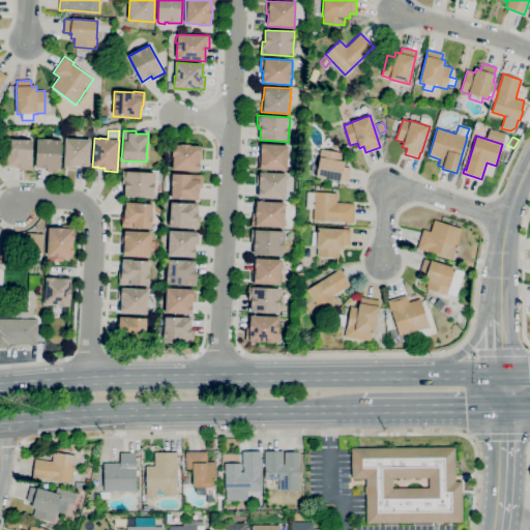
[(32,170),(19,169),(19,167),(16,167),(7,166),(8,139),(33,141),(32,170)]
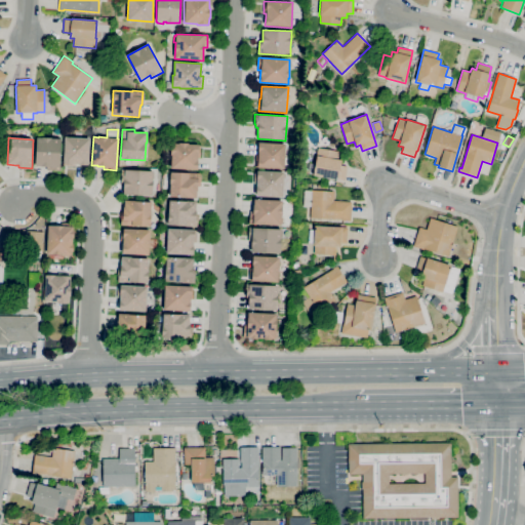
[(59,170),(46,170),(46,166),(35,166),(37,137),(42,137),(51,137),(51,138),(61,138),(59,170)]
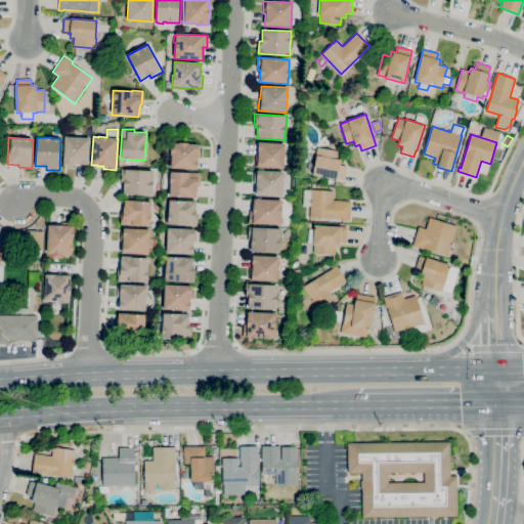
[(76,166),(63,166),(64,137),(89,138),(88,165),(76,164),(76,166)]
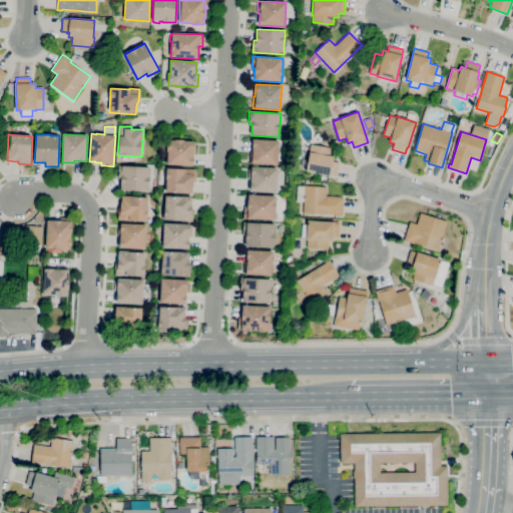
[(192,166),(166,164),(167,152),(166,151),(166,141),(167,141),(168,140),(174,140),(174,139),(183,140),(194,141),(192,166)]
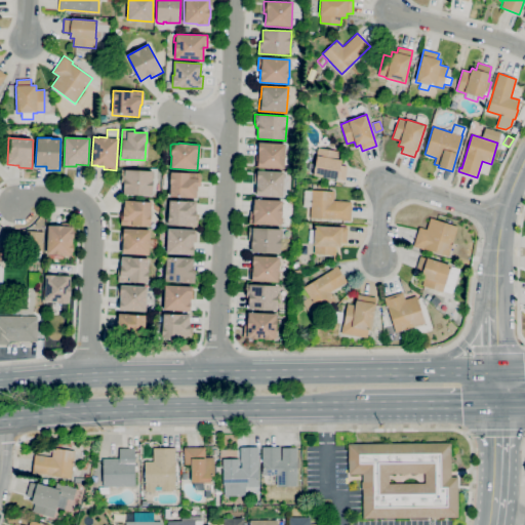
[(284,169),(255,167),(256,155),(258,155),(258,143),(285,145),(284,169)]
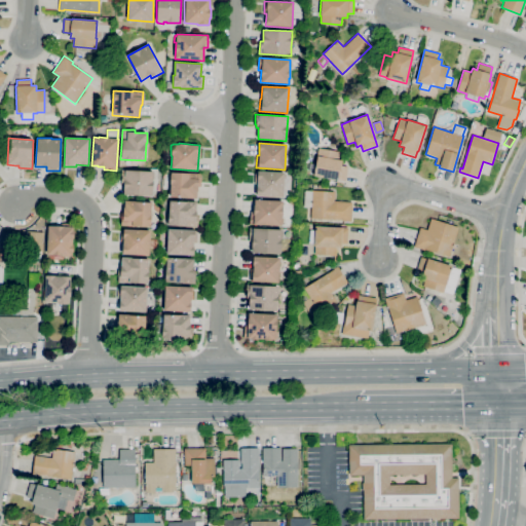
[(345,181),(338,180),(338,181),(313,176),(317,156),(316,155),(318,148),(339,152),(338,159),(342,160),(341,165),(348,166),(345,181)]
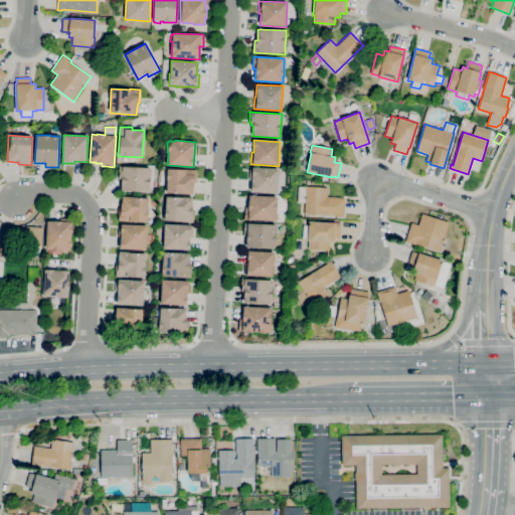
[(149,192),(121,190),(122,185),(121,185),(121,179),(119,179),(119,174),(118,174),(119,166),(150,168),(149,178),(150,178),(149,186),(149,192)]
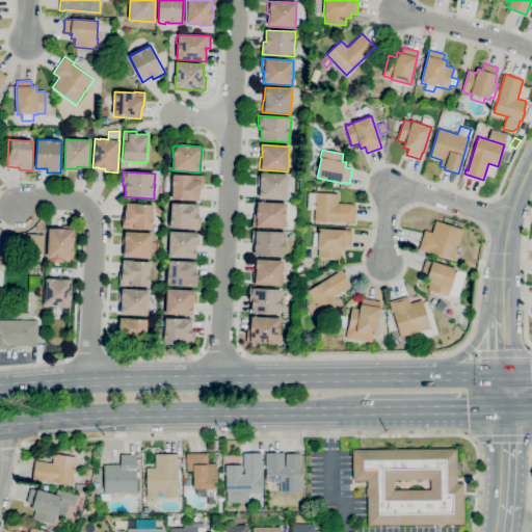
[(286,200),(259,198),(260,186),(257,186),(258,176),(259,176),(259,173),(288,175),(286,200)]
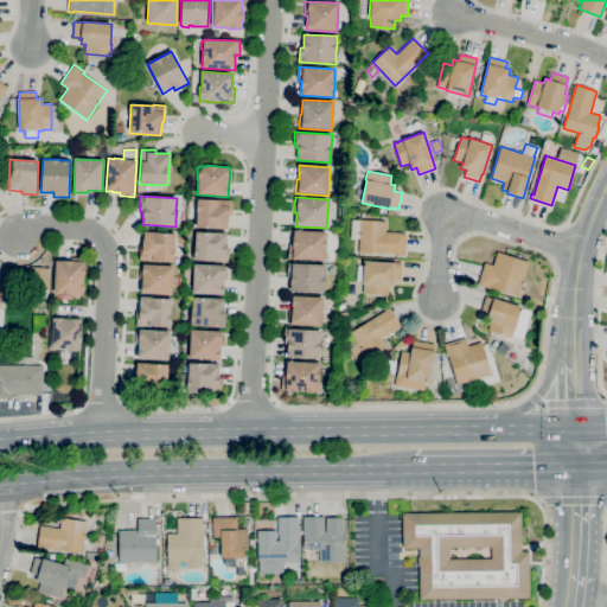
[(227,229),(196,227),(197,198),(231,200),(230,217),(228,217),(228,221),(227,221),(227,229)]
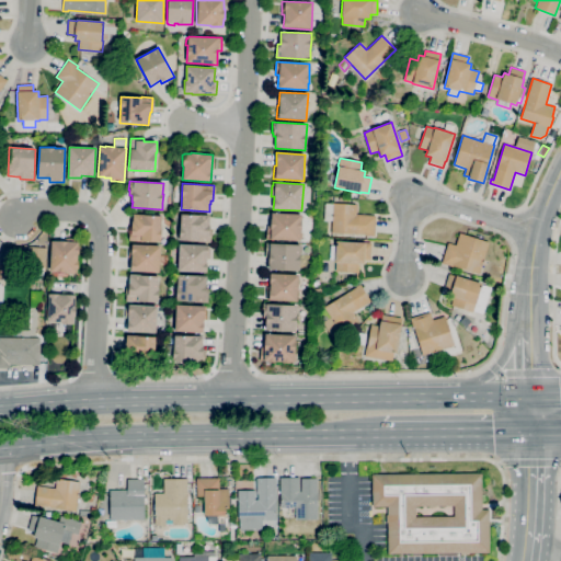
[(375,237),(366,236),(366,235),(331,232),(332,221),(324,220),(325,203),(332,204),(332,203),(357,205),(356,214),(376,216),(375,237)]
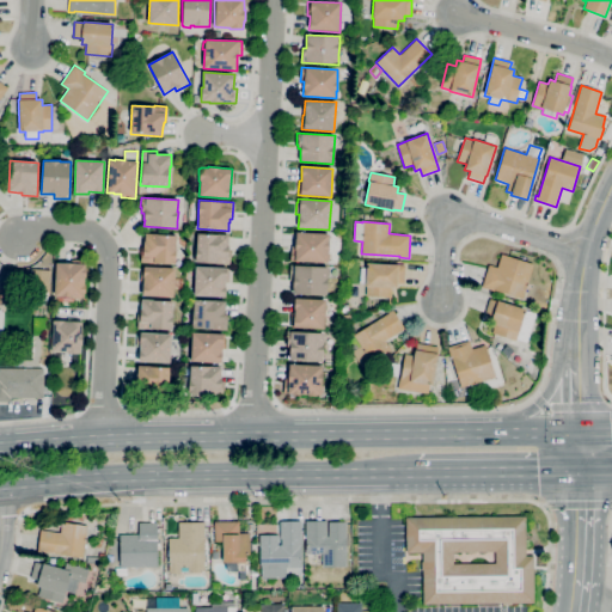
[(328,263),(291,261),(291,245),(295,246),(295,238),(297,238),(297,232),(329,234),(329,240),(329,252),(328,252),(328,263)]
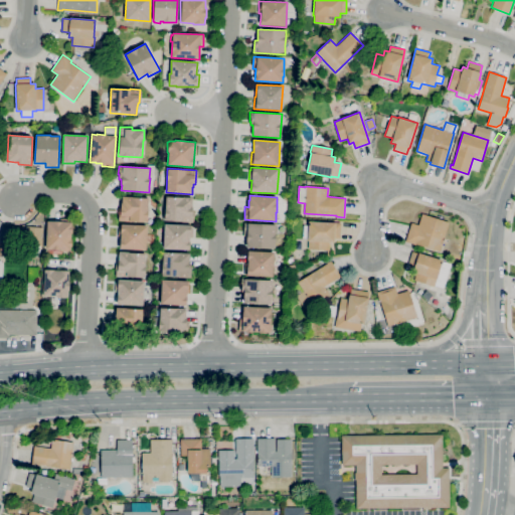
[(147,222),(118,220),(119,208),(121,208),(121,203),(122,203),(122,196),(148,198),(148,210),(148,219),(147,219),(147,222)]
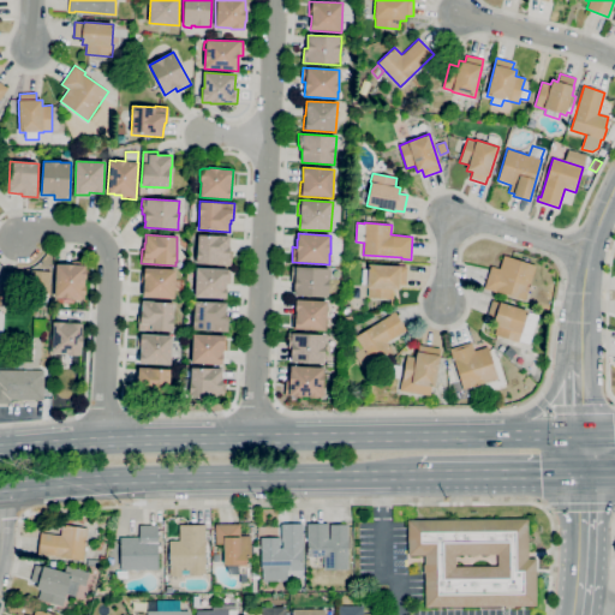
[(231,266),(215,264),(197,263),(198,234),(220,236),(230,236),(230,250),(232,250),(231,266)]
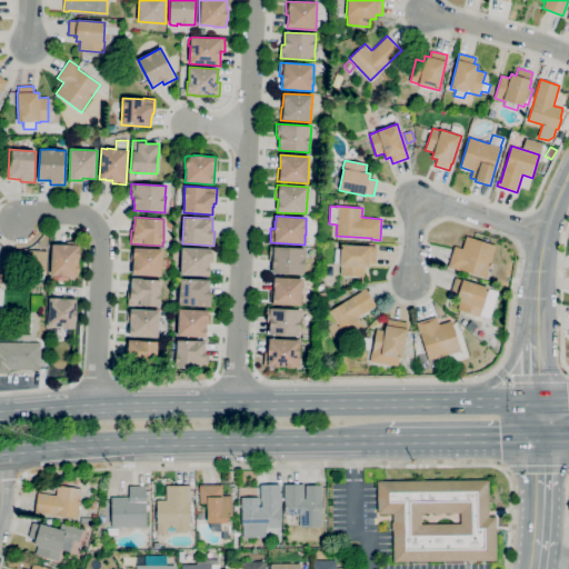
[(486,278),(460,269),(459,270),(448,267),(455,246),(462,249),(466,236),(496,246),(486,278)]
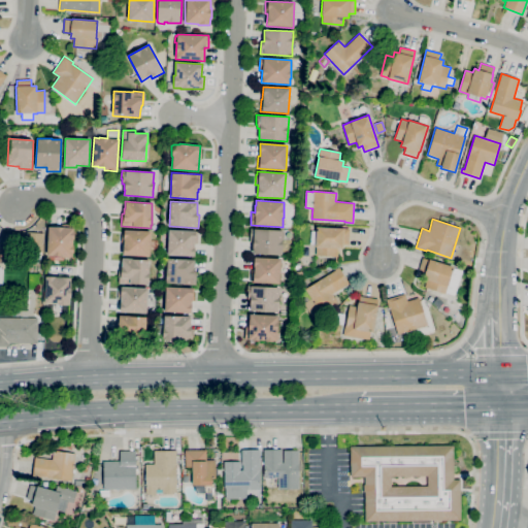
[(69,257),(63,257),(46,256),(48,226),(64,227),(64,224),(73,224),(73,231),(74,231),(73,238),(72,238),(72,245),(73,245),(73,253),(72,253),(71,257),(69,256),(69,257)]
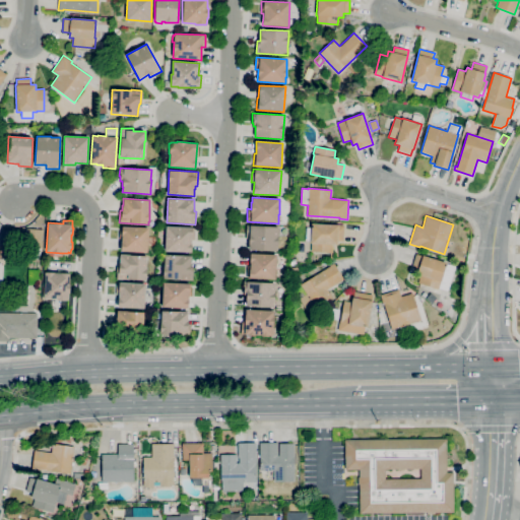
[(332,252),(311,251),(311,244),(310,244),(310,241),(306,241),(306,228),(311,228),(311,223),(338,224),(338,225),(344,225),(343,241),(337,241),(337,245),(332,245),(332,252)]
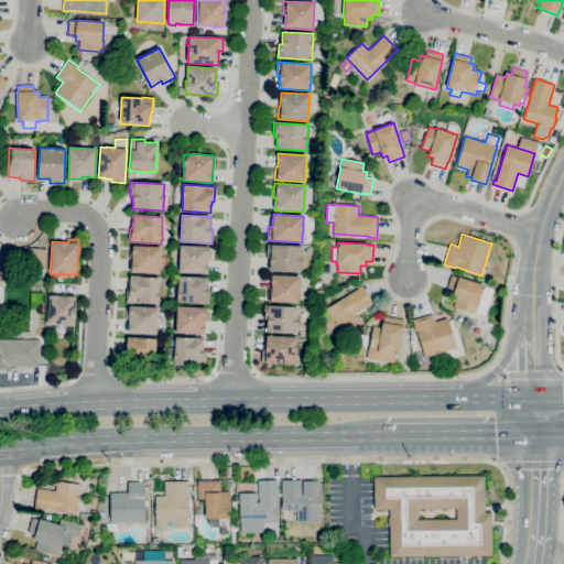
[(300,272),(270,271),(270,258),(267,258),(268,245),(302,246),(300,272)]
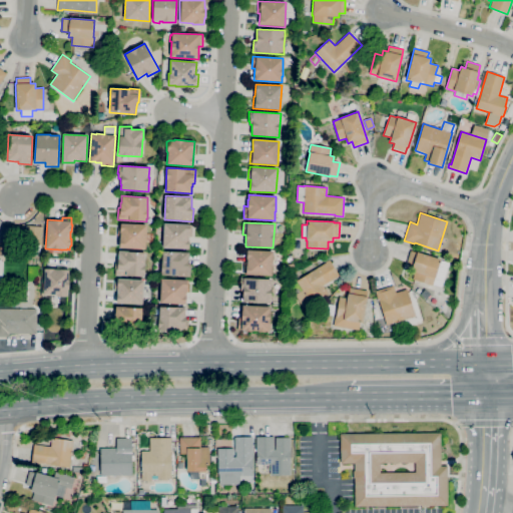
[(145,249),(119,247),(119,235),(118,235),(118,223),(146,225),(145,233),(152,233),(152,242),(145,242),(145,249)]
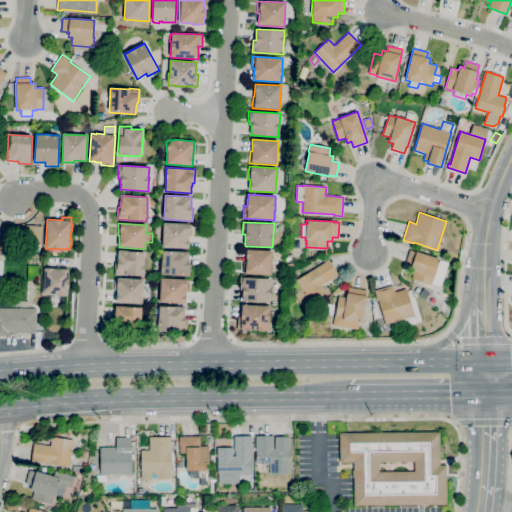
[(188,249),(162,247),(163,223),(192,224),(191,237),(189,237),(188,249)]
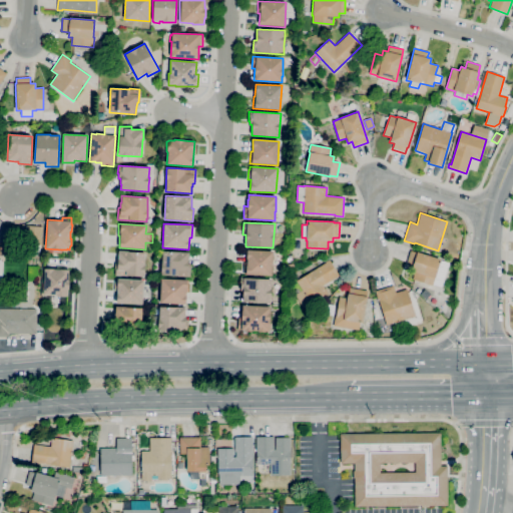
[(40,244),(24,243),(26,225),(41,226),(40,244)]
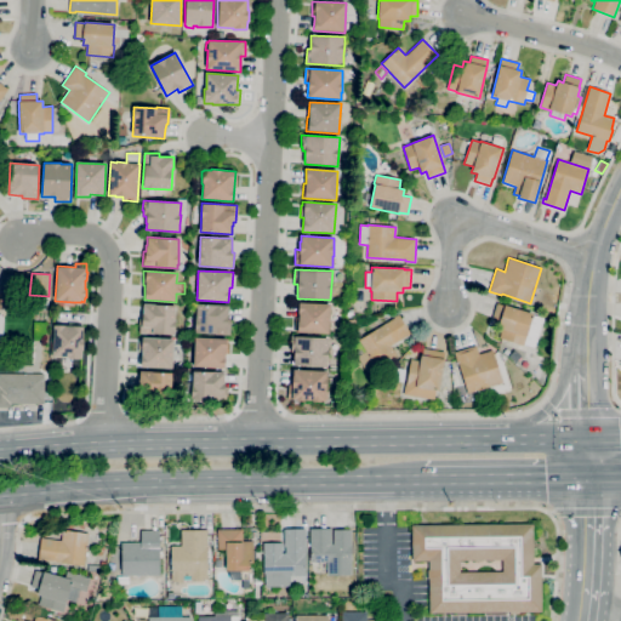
[(175,335),(153,334),(140,334),(140,326),(140,318),(142,318),(142,314),(143,314),(143,303),(154,305),(176,306),(175,335)]
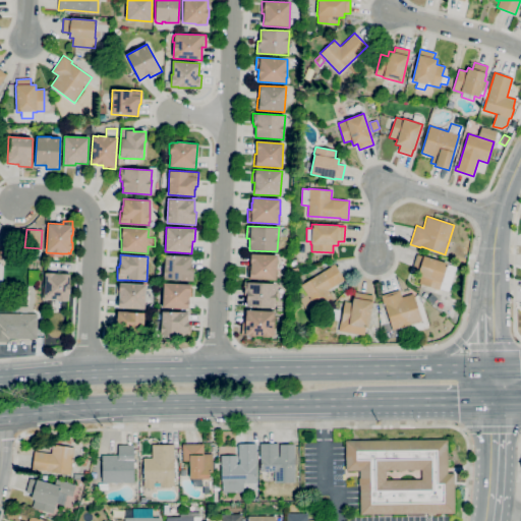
[(193,281),(179,281),(179,280),(164,279),(165,254),(191,256),(190,265),(191,265),(191,268),(193,269),(193,281)]
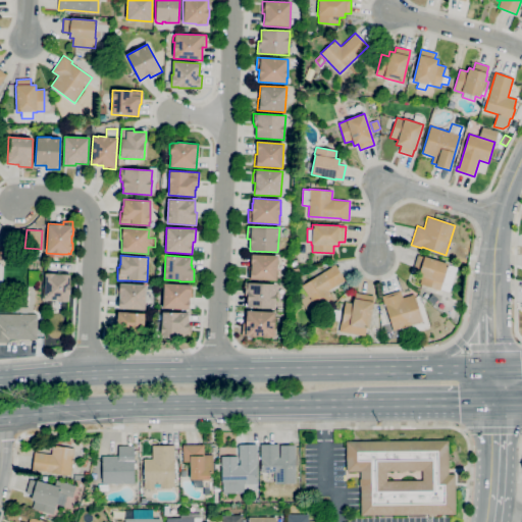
[(276,280),(248,279),(249,266),(251,266),(251,264),(251,255),(277,256),(276,280)]
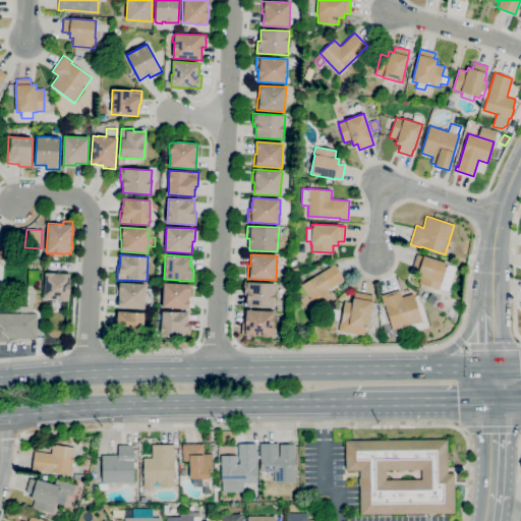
[(449,292),(440,289),(439,290),(418,284),(421,276),(417,275),(418,270),(412,268),(417,254),(423,256),(423,255),(447,264),(447,265),(456,268),(449,292)]
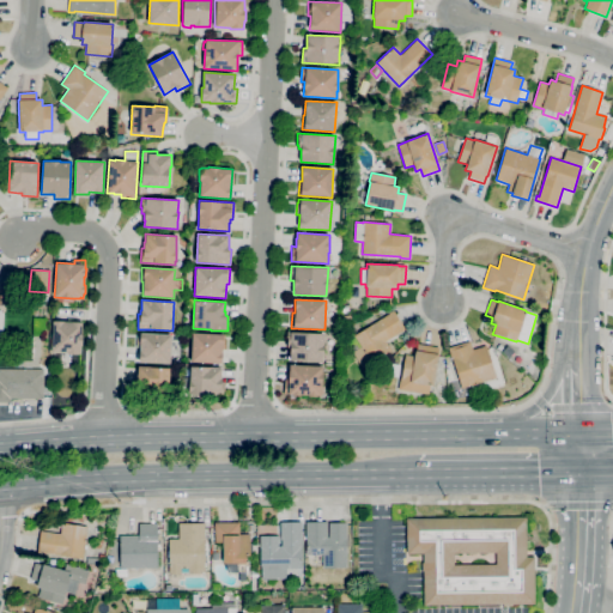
[(362,368),(352,352),(360,346),(354,335),(389,314),(388,313),(393,310),(405,329),(387,340),(392,350),(371,363),(371,362),(362,368)]
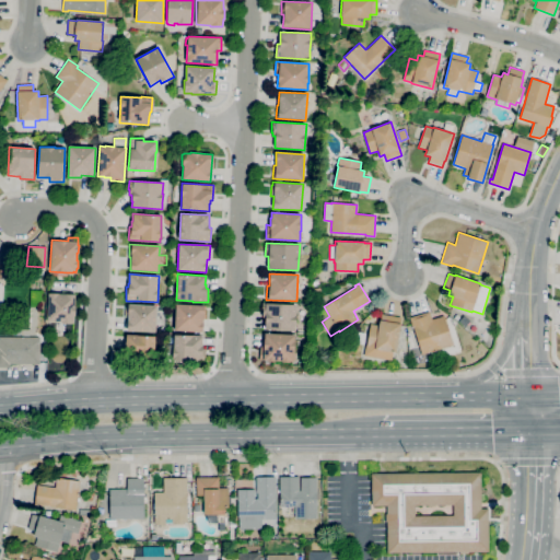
[(71,324),(61,323),(61,322),(47,322),(48,293),(66,294),(76,294),(74,306),(76,306),(74,316),(73,323),(71,323),(71,324)]
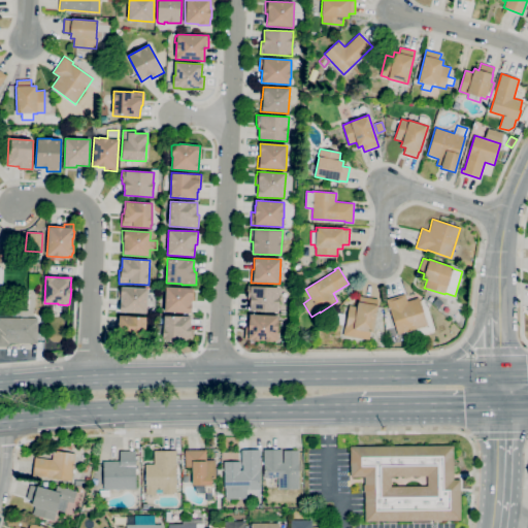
[(278,311),(250,310),(250,299),(248,299),(248,295),(246,295),(246,285),(253,286),(279,288),(278,311)]
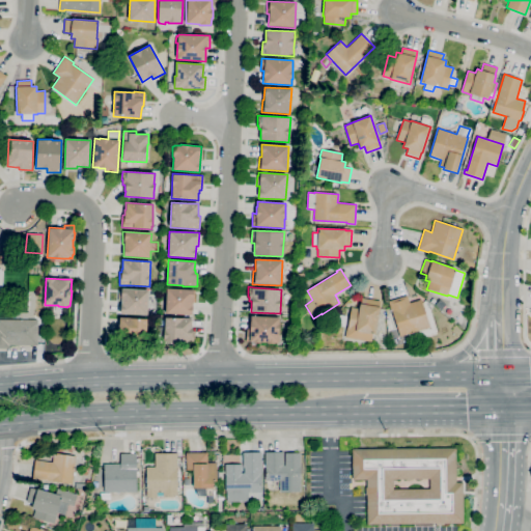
[(147,315),(120,313),(120,304),(121,304),(121,301),(118,301),(119,291),(120,291),(120,288),(148,289),(147,315)]
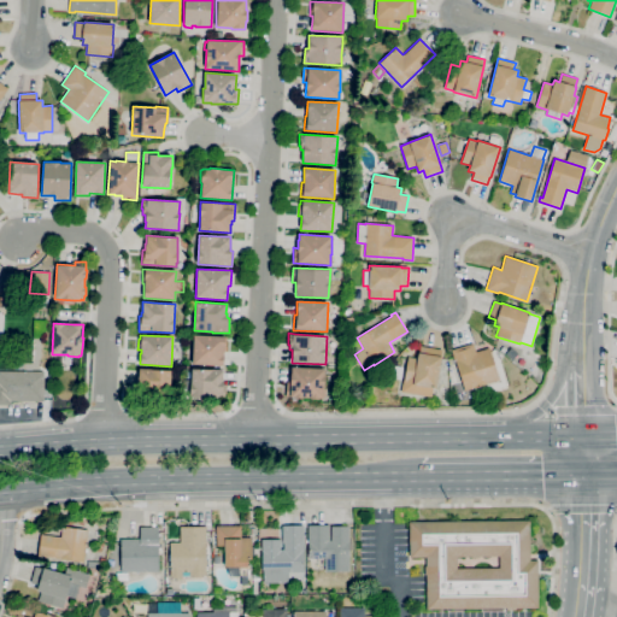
[(223,366),(192,364),(193,335),(227,338),(227,352),(224,352),(223,366)]
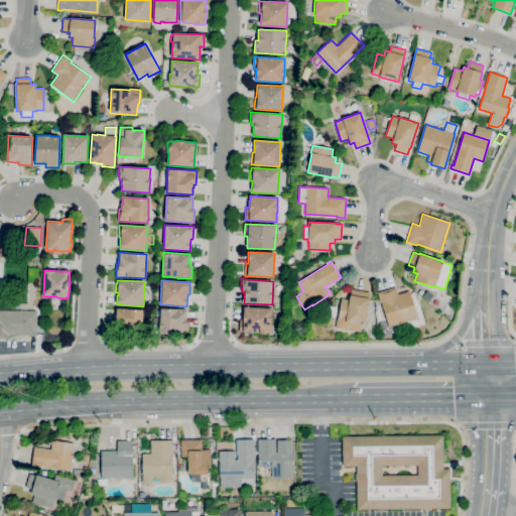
[(388,327),(381,302),(380,302),(377,292),(395,287),(398,294),(409,290),(417,317),(388,327)]
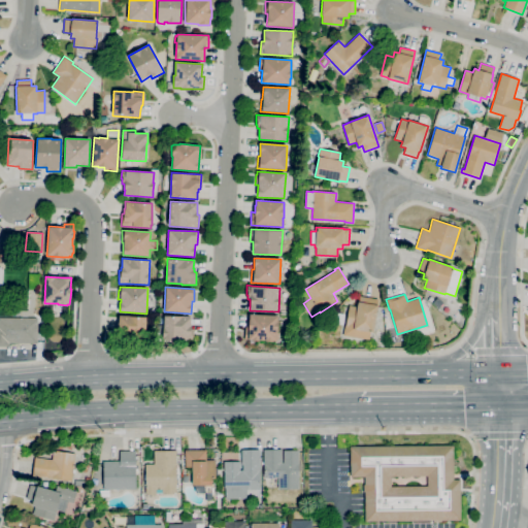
[(369,339),(343,335),(344,325),(345,326),(350,305),(357,306),(358,302),(359,302),(360,296),(377,299),(376,305),(377,305),(373,332),(370,332),(369,339)]
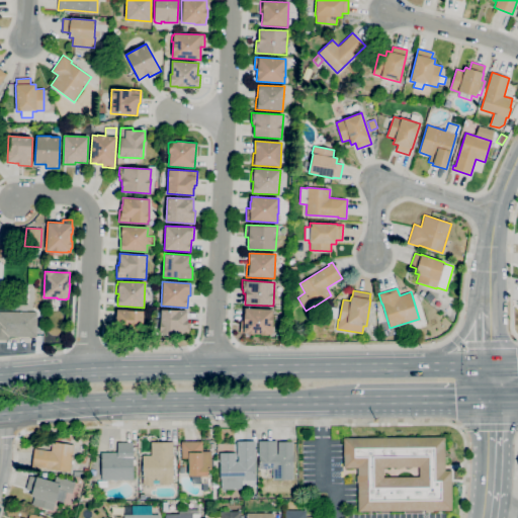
[(430,303),(424,297),(429,291),(435,296),(430,303)]
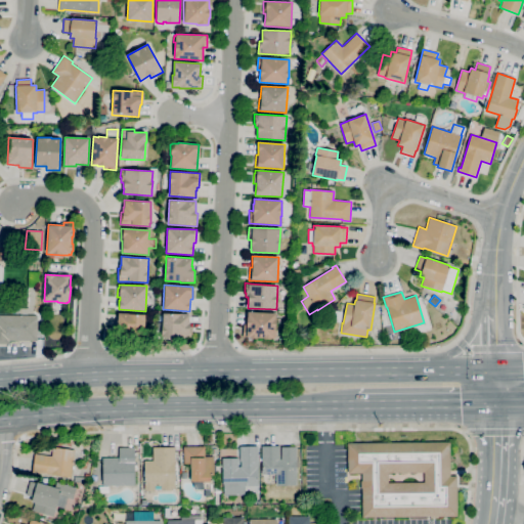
[(8,344),(0,344),(0,315),(12,315),(12,308),(20,308),(20,315),(37,315),(37,341),(8,341),(8,344)]
